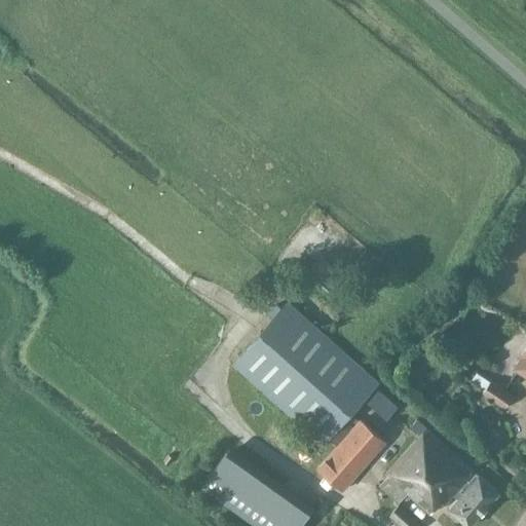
[(232,364),(262,390),(324,446),(330,439),(337,446),(317,468),(342,490),(384,442),(360,420),(353,427),(346,420),(378,383),(287,302),(232,364)]
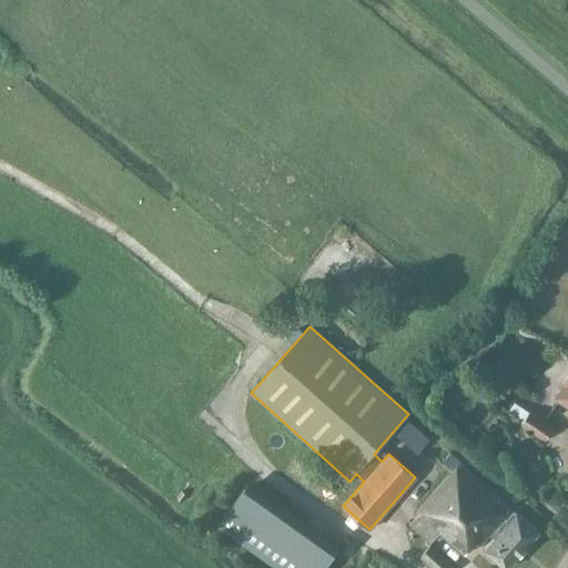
[(555,397),(567,406),(567,374),(561,384),(563,385),(555,397)]
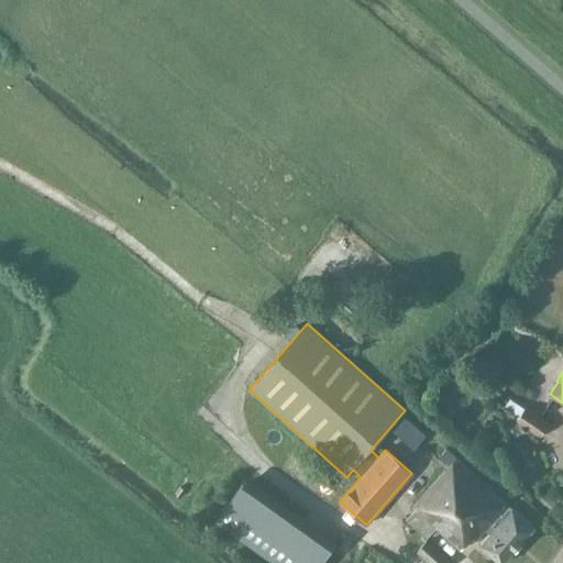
[(516,420),(540,437),(548,424),(525,408),(516,420)]
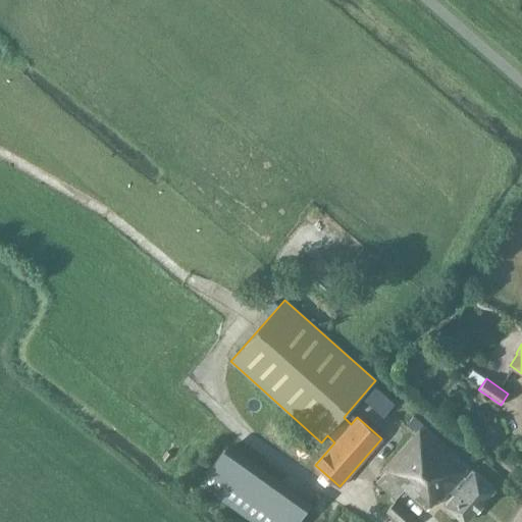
[(383,416),(394,405),(375,387),(364,399),(383,416)]
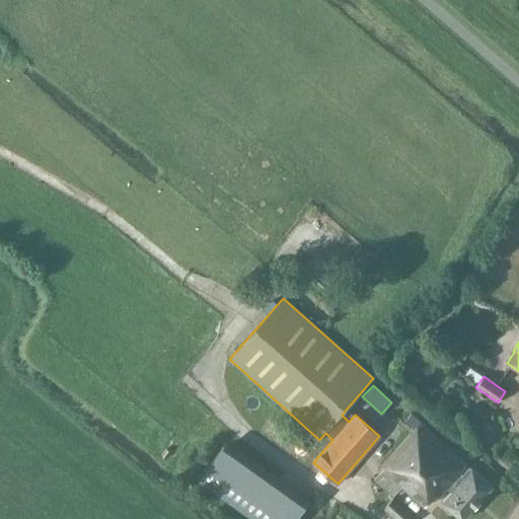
[(460,518),(462,518),(492,487),(468,466),(461,475),(464,477),(459,484),(454,478),(466,464),(411,414),(404,421),(414,429),(380,467),(424,506),(434,495),(437,498),(446,488),(451,493),(442,502),(460,518)]
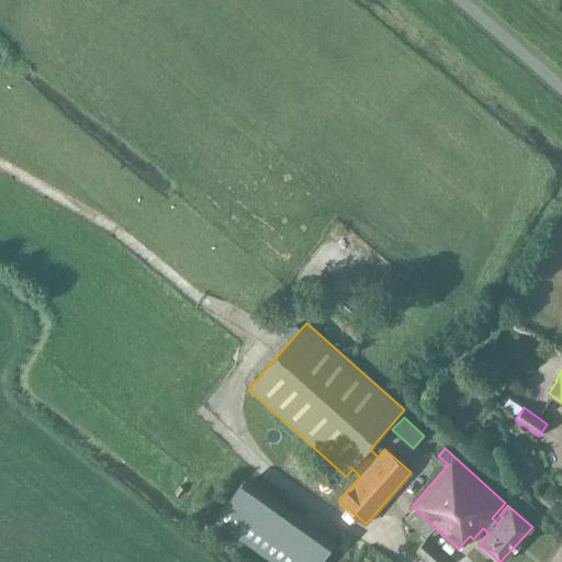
[(287,561),(319,561),(332,547),(310,531),(287,561)]
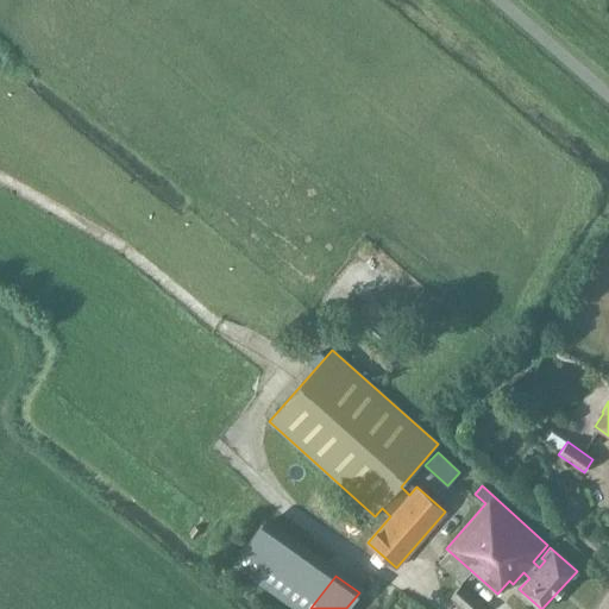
[(460,586),(452,596),(466,608),(481,608),(484,607),(460,586)]
